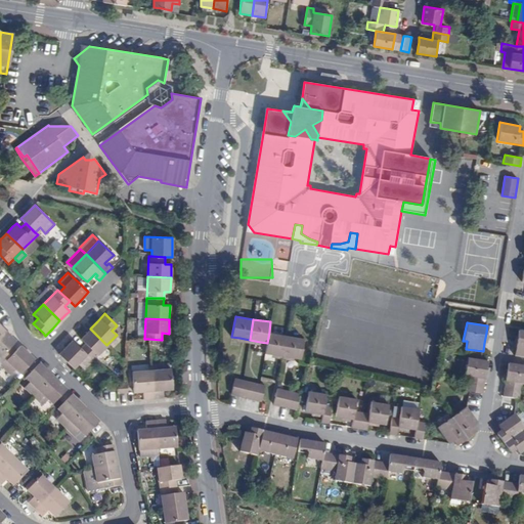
[(106,345),(90,329),(84,335),(80,339),(85,343),(80,348),(91,358),(92,359),(106,345)]
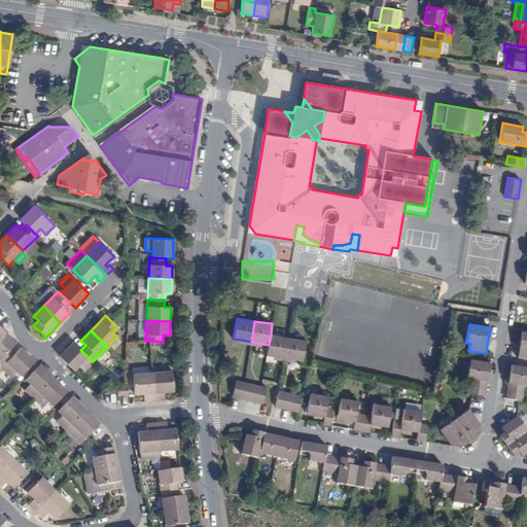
[(12,339),(6,332),(0,338),(0,359),(4,364),(16,352),(11,347),(15,343),(12,339)]
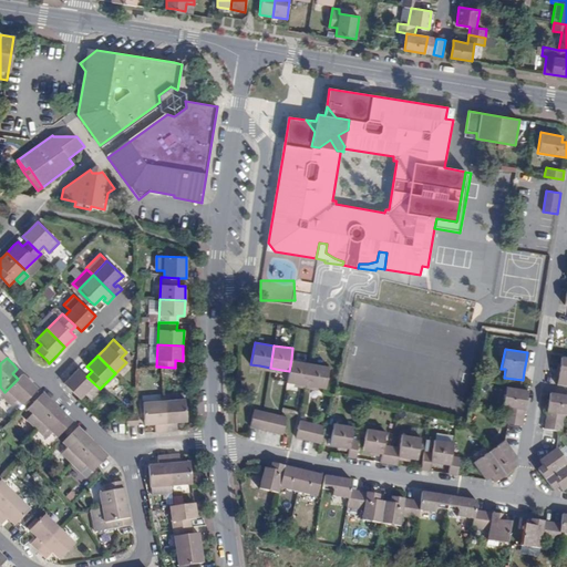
[(560,366),(558,377),(557,381),(557,385),(566,387),(566,359),(562,358),(560,366)]
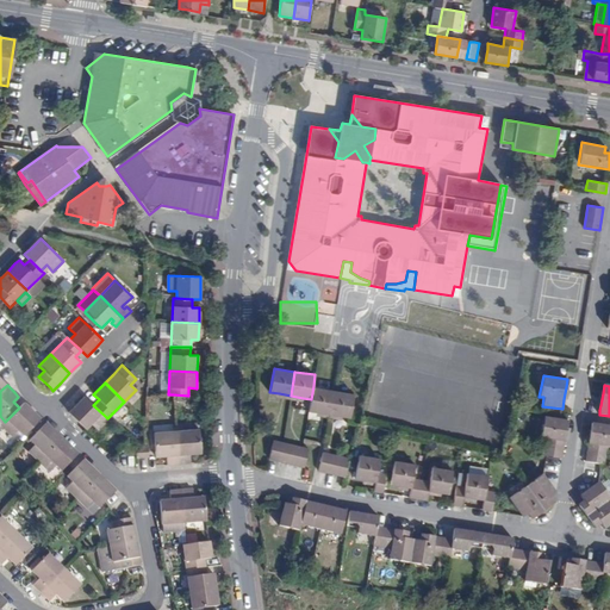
[(334,390),(313,386),(311,399),(309,411),(319,412),(329,415),(334,390)]
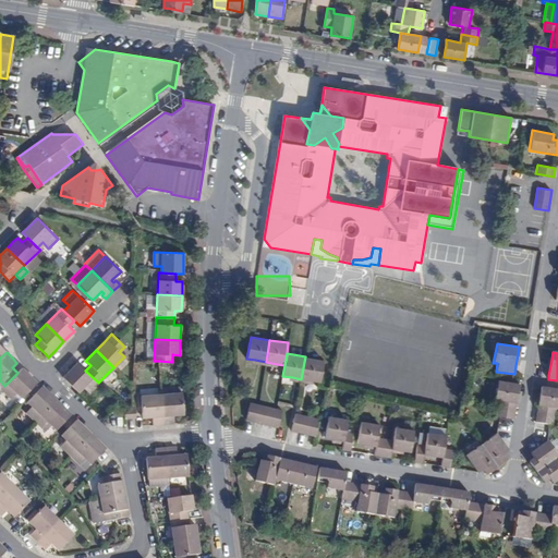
[(301,379),(314,380),(320,383),(324,360),(305,356),(301,379)]
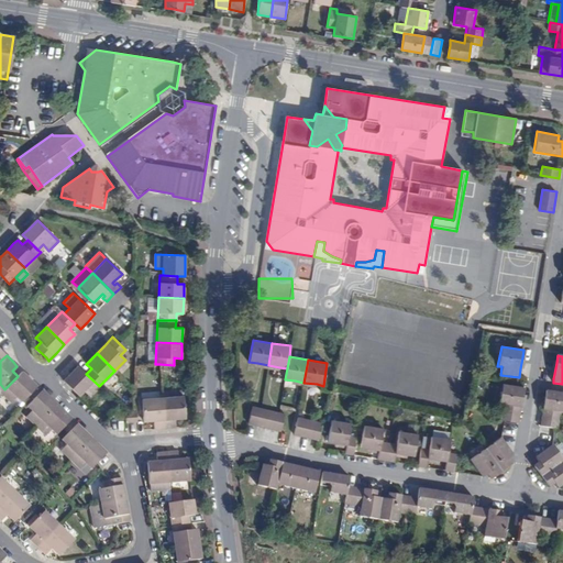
[(86,374),(76,364),(68,372),(62,378),(77,394),(81,389),(88,395),(98,385),(86,374)]
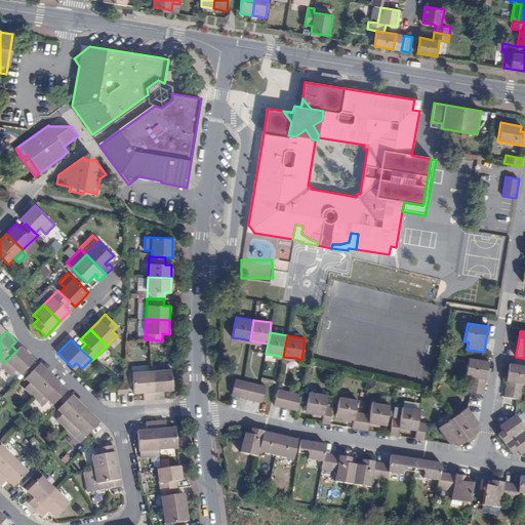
[(16,351),(4,363),(1,366),(10,375),(16,369),(21,374),(26,369),(35,360),(26,351),(21,347),(16,351)]
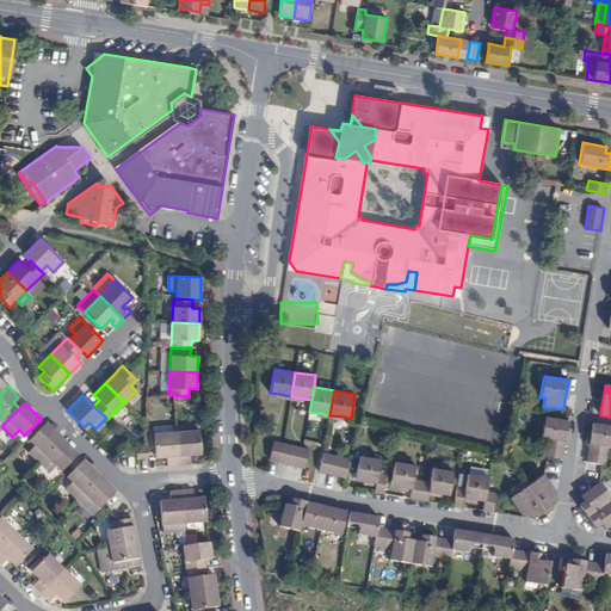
[(547,439),(545,446),(565,450),(566,440),(568,429),(569,420),(545,417),(541,438),(547,439)]
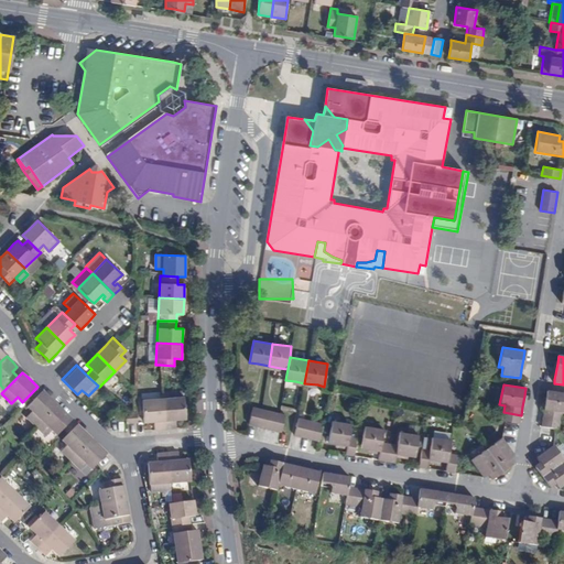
[(26,418),(36,427),(57,405),(51,400),(42,391),(33,401),(28,407),(32,411),(26,418)]
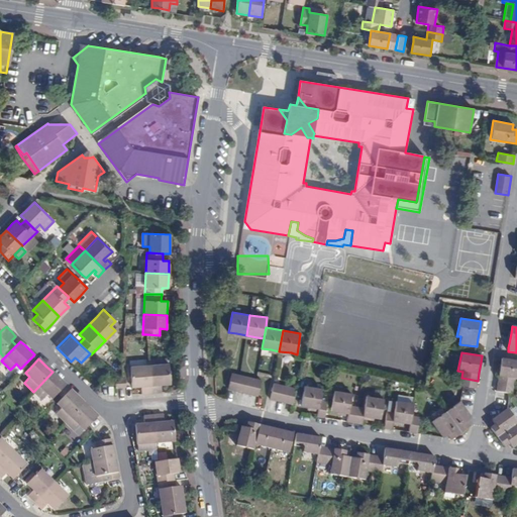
[(516,380),(516,362),(501,358),(500,366),(499,377),(497,384),(514,387),(515,381),(516,380)]
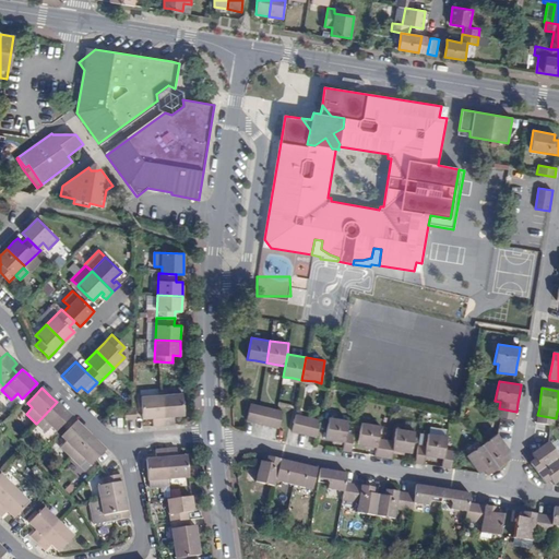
[(183,415),(181,393),(164,395),(162,395),(164,425),(175,424),(174,418),(170,419),(170,416),(174,416),(183,415)]
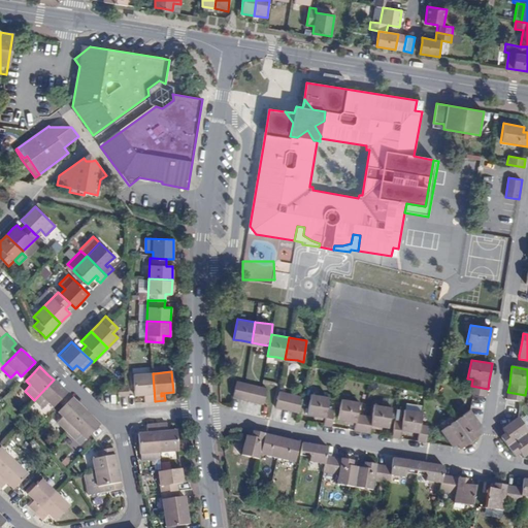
[(155,401),(153,373),(133,374),(135,390),(135,395),(144,394),(147,394),(147,397),(144,397),(145,402),(155,401)]
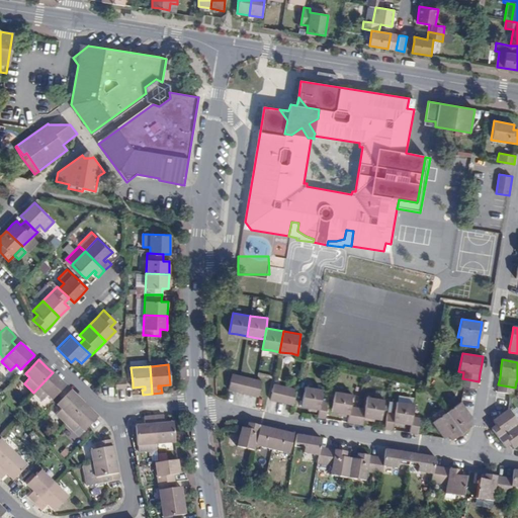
[(58,395),(66,385),(59,378),(53,372),(33,393),(42,402),(48,396),(53,400),(58,395)]
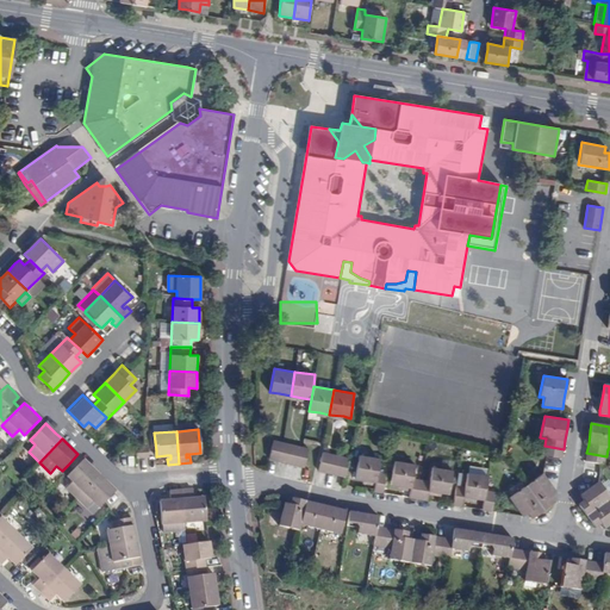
[(274,441),(269,459),(273,460),(278,461),(282,442),(274,441)]
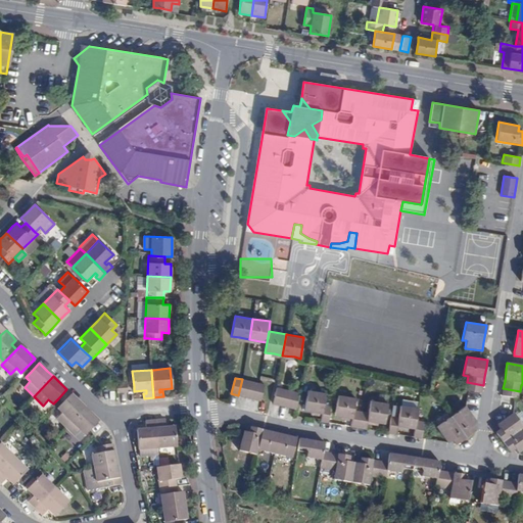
[(242,379),(238,395),(246,397),(249,381),(242,379)]
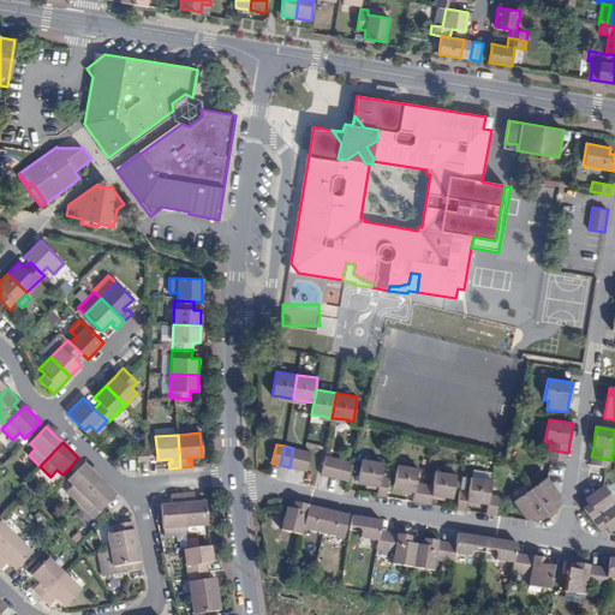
[(293,448),(290,467),(294,469),(298,469),(302,451),(293,448)]
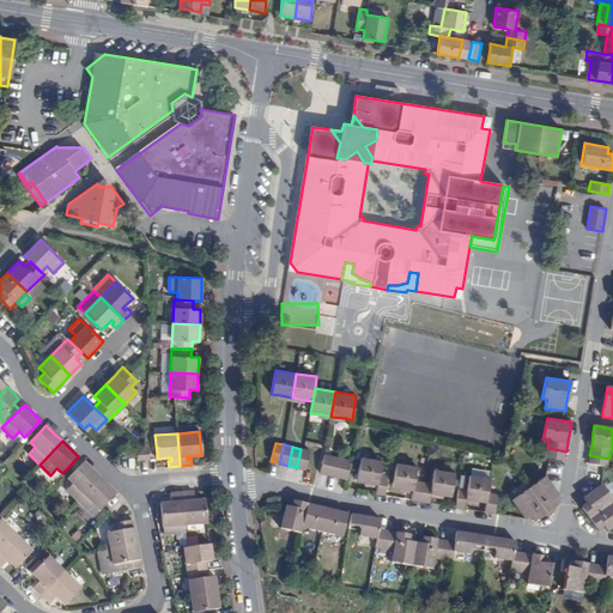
[(566,451),(547,448),(545,457),(564,461),(566,451)]
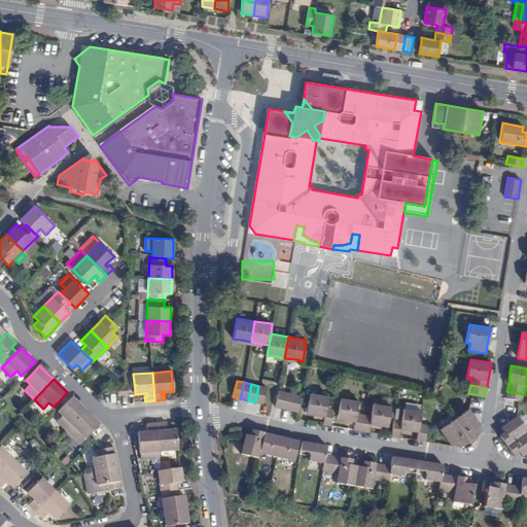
[(258,386),(255,401),(262,403),(267,388),(261,386),(258,386)]
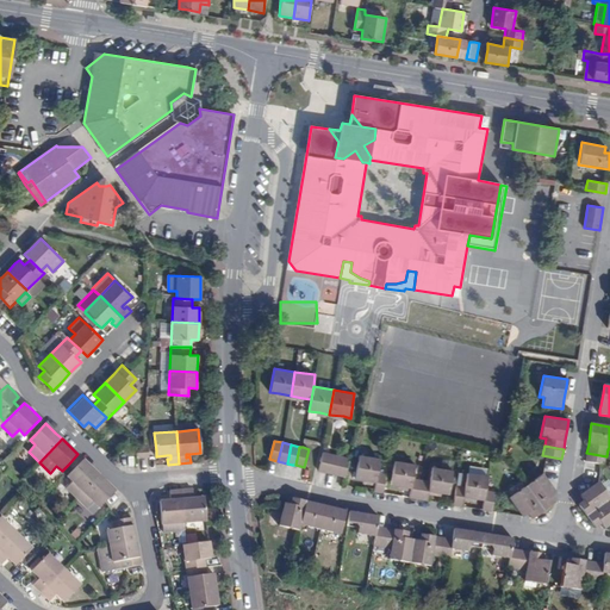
[(332,454),(323,453),(318,471),(328,473),(332,454)]
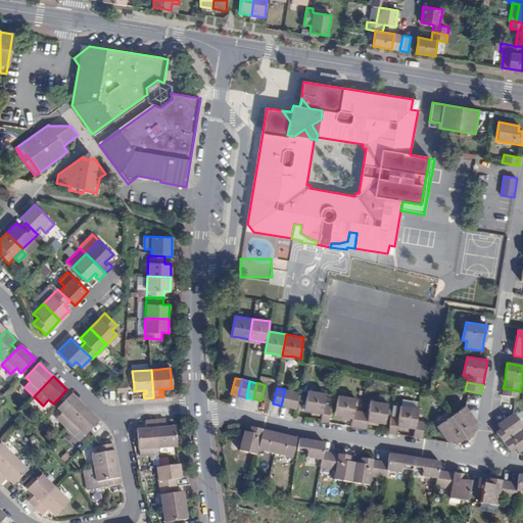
[(519,399),(520,391),(503,388),(503,391),(502,396),(519,399)]
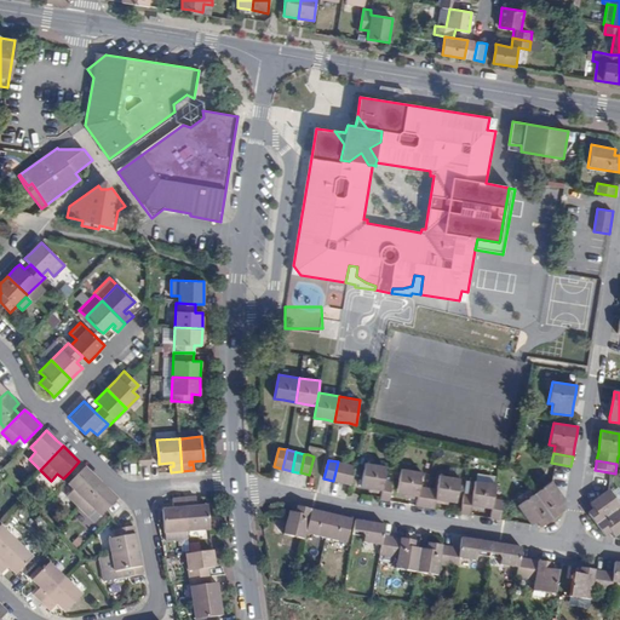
[(338,461),(333,481),(342,483),(346,464),(338,461)]
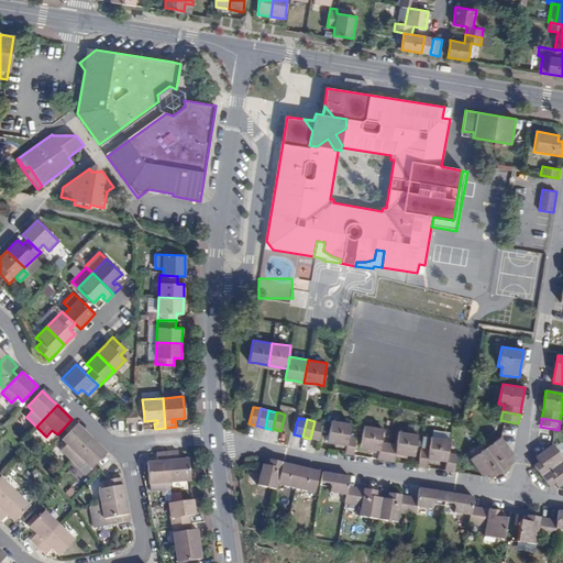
[(355,446),(356,437),(348,435),(350,423),(331,420),(328,442),(335,443),(346,445),(345,450),(345,454),(354,455),(355,446)]
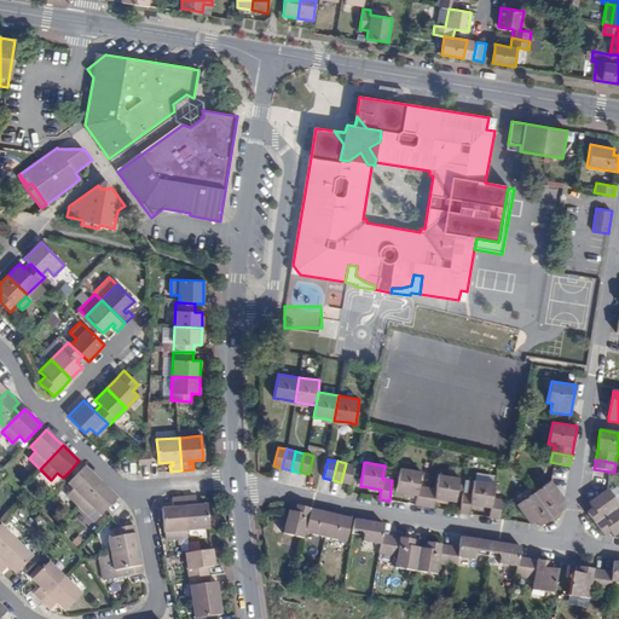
[(351,484),(354,466),(346,463),(341,482),(351,484)]
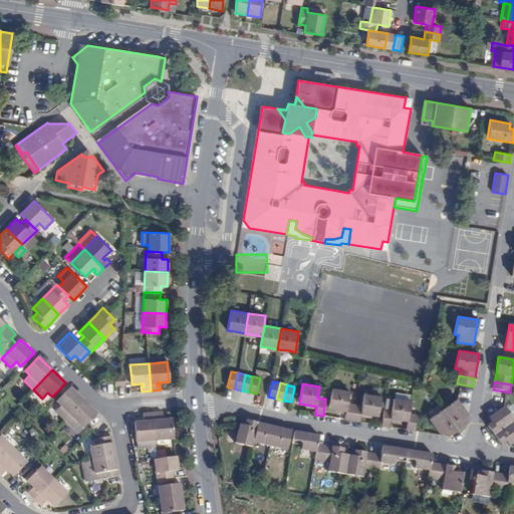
[(64,421),(83,401),(77,396),(70,388),(61,397),(56,402),(60,406),(55,412),(64,421)]
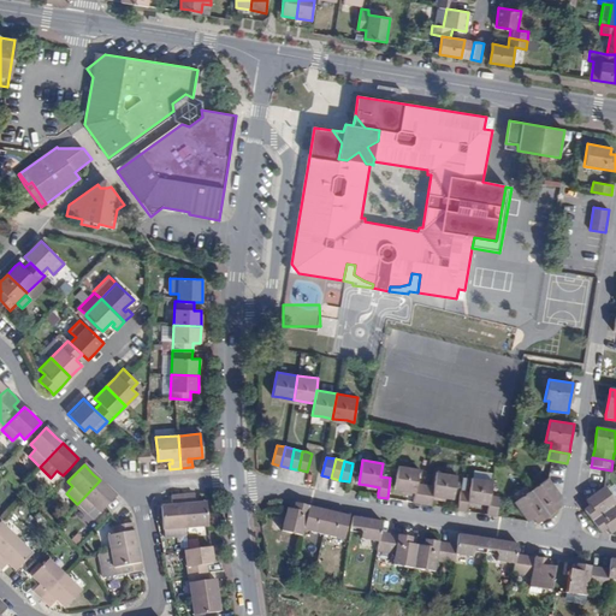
[(422,504),(426,484),(416,483),(419,468),(398,466),(395,490),(402,491),(414,492),(414,498),(413,502),(422,504)]
